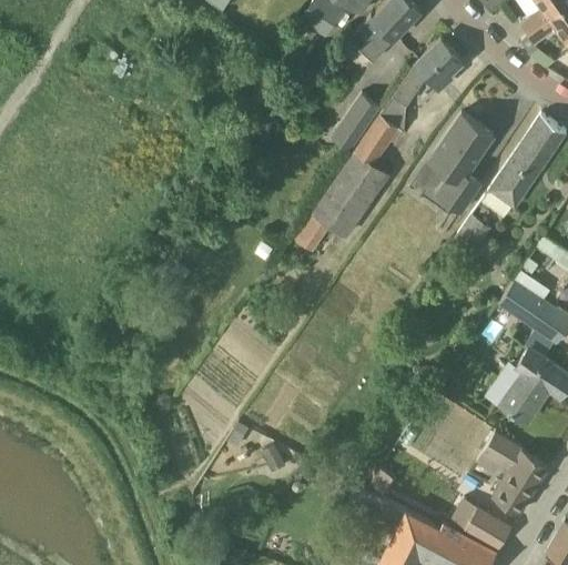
[(344,10),(328,0),(312,0),(300,20),(326,38),(344,10)]
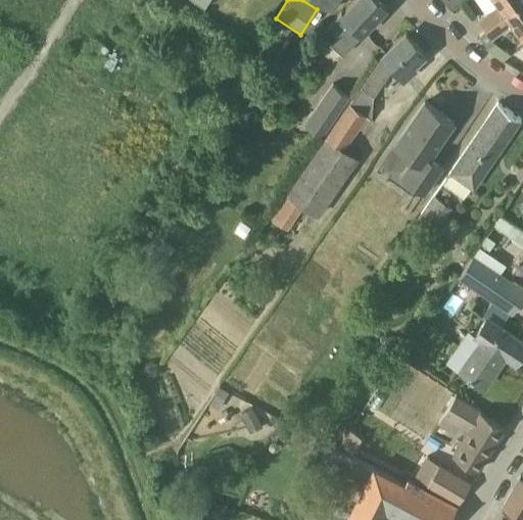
[(310,0),(322,8),(330,13),(339,0),(310,0)]
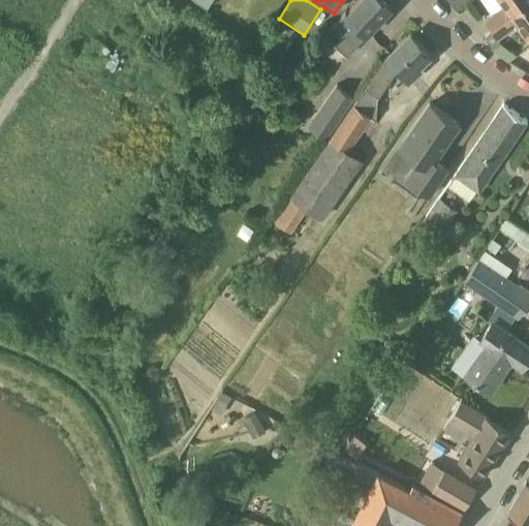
[(391,10),(379,0),(362,0),(346,18),(325,37),(338,49),(346,40),(355,49),(391,10)]
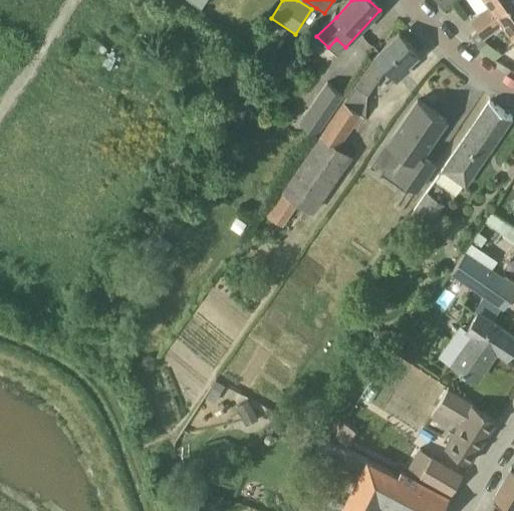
[(513,4),(513,0),(483,0),(489,8),(470,21),(477,31),(513,4)]
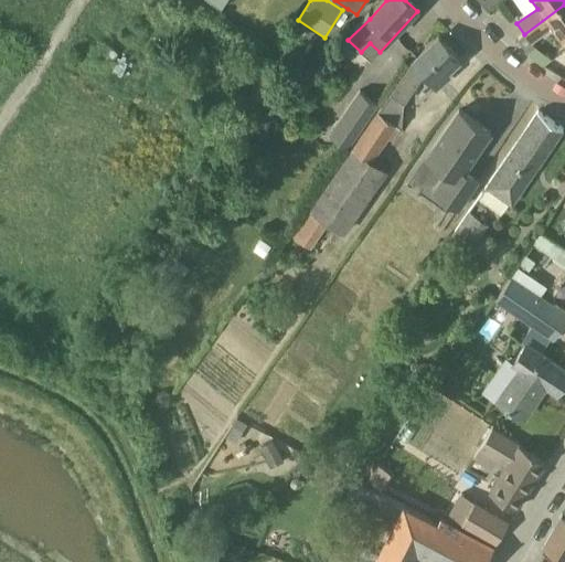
[(564,4),(524,34),(532,45),(554,30),(564,46),(564,4)]
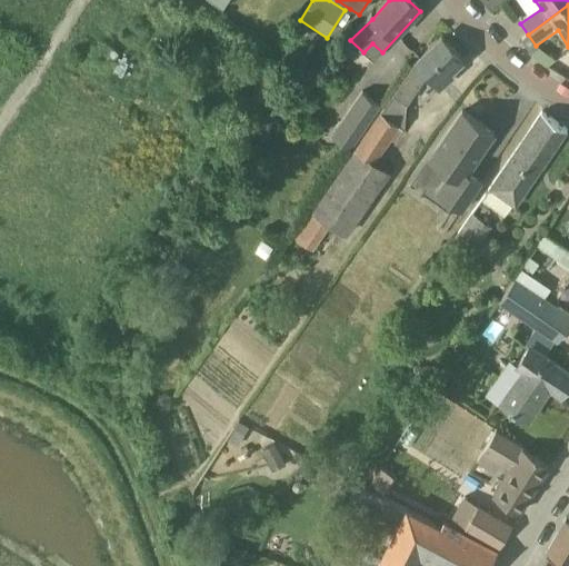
[(299,22),(293,30),(310,42),(316,33),(299,22)]
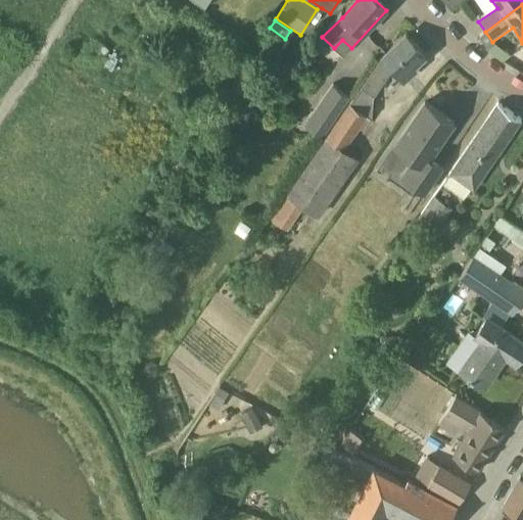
[(425,57),(407,37),(384,57),(362,90),(373,97),(392,71),(403,83),(416,72),(413,68),(425,57)]
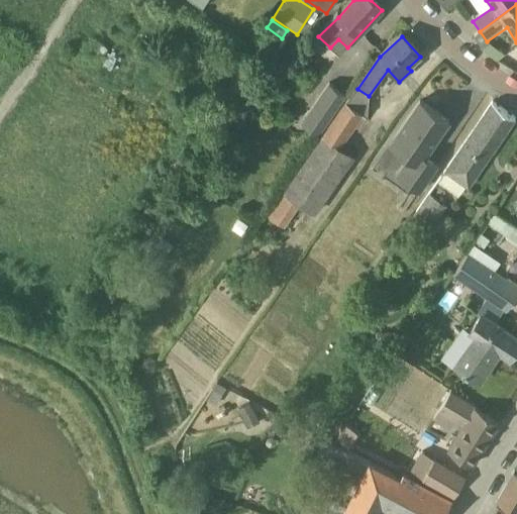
[(345,96),(331,87),(304,127),(317,136),(345,96)]
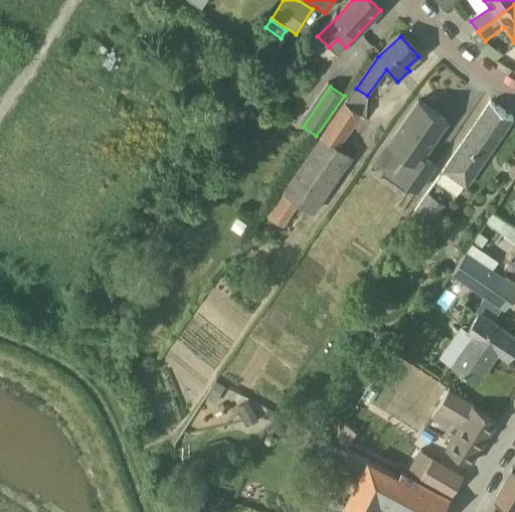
[(354,159),(339,148),(362,116),(366,118),(367,116),(347,102),(321,139),(266,216),(283,228),(299,204),(314,215),(354,159)]
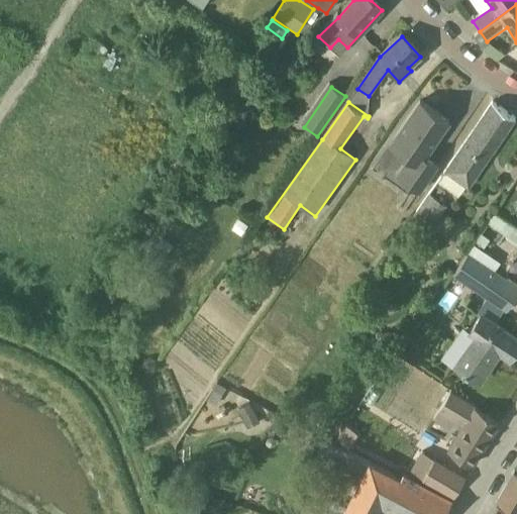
[(420,103),(394,140),(412,153),(409,159),(397,177),(420,193),(437,168),(424,159),(449,122),(420,103)]
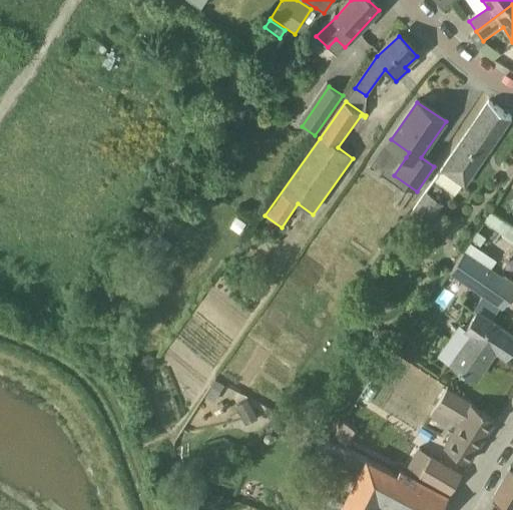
[(511,119),(488,103),(442,170),(443,171),(436,182),(455,196),(463,184),(465,186),(511,119)]
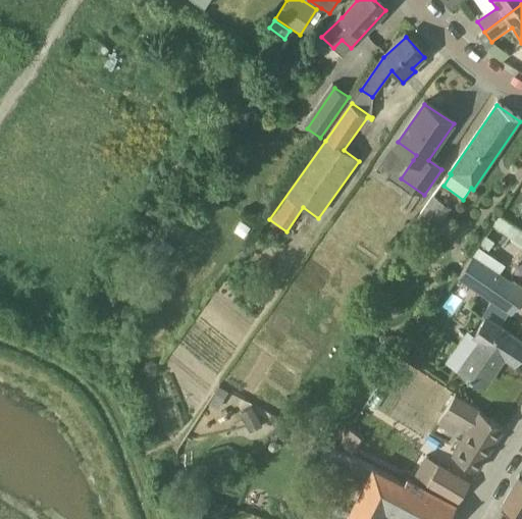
[(451,210),(432,198),(417,220),(434,232),(451,210)]
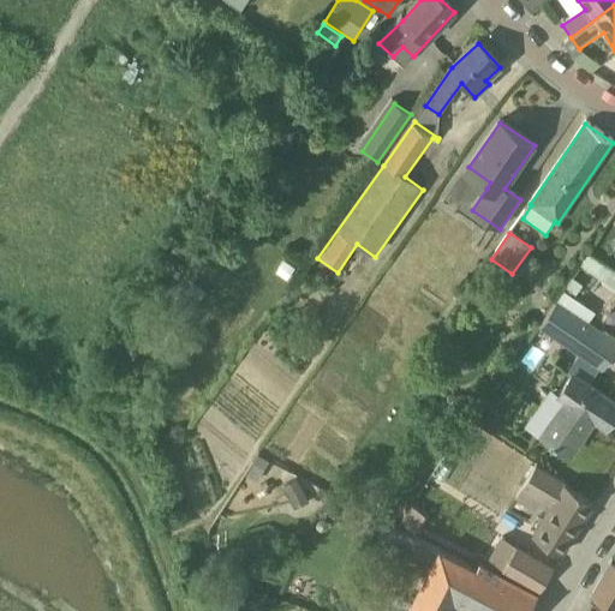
[(610,273),(587,256),(579,267),(602,283),(610,273)]
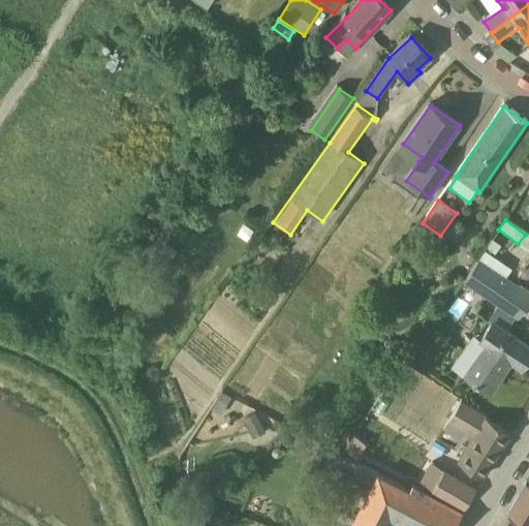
[(247,244),(254,234),(245,226),(237,237),(247,244)]
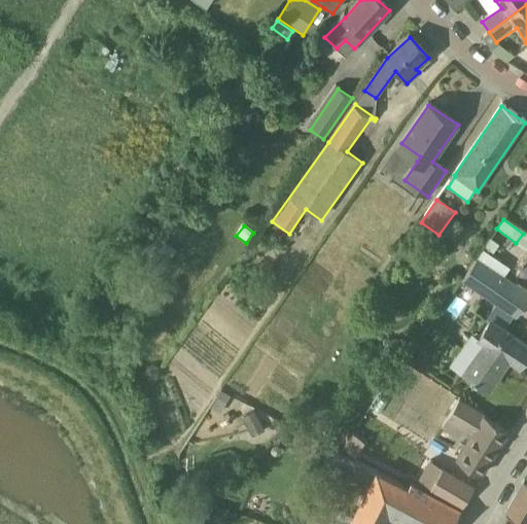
[(155,263),(151,269),(161,276),(165,270),(169,264),(160,256),(155,263)]
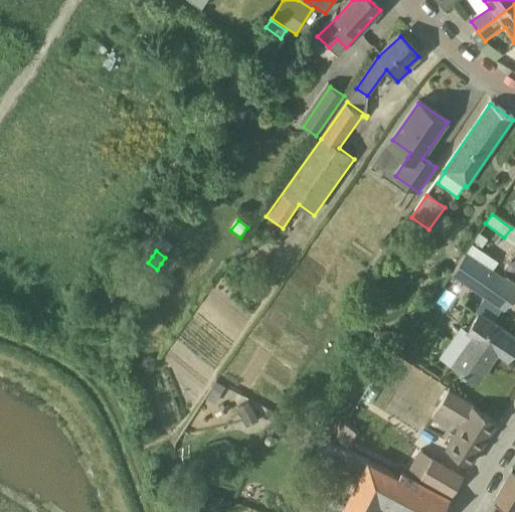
[(496,275),(493,273),(466,253),(451,276),(481,297),(496,275)]
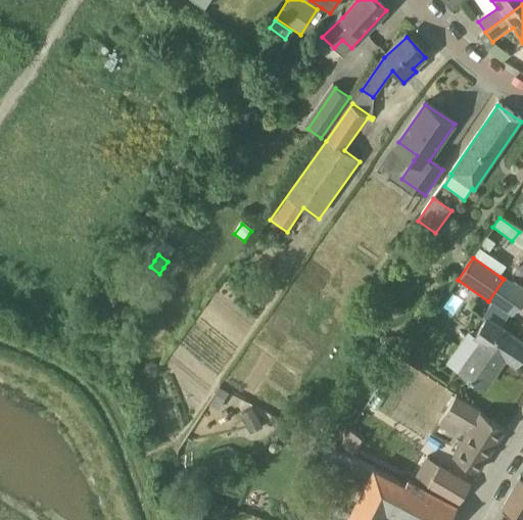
[(488,269),(501,277),(507,268),(494,260),(488,269)]
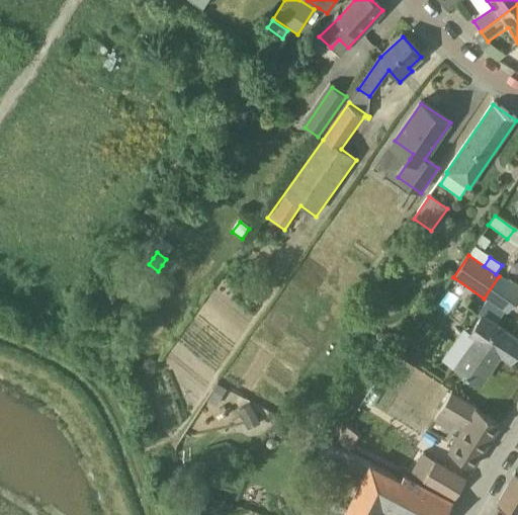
[(482,317),(469,334),(475,337),(454,367),(481,385),(500,356),(511,363),(517,352),(517,341),(496,326),(505,313),(489,302),(480,315),(482,317)]
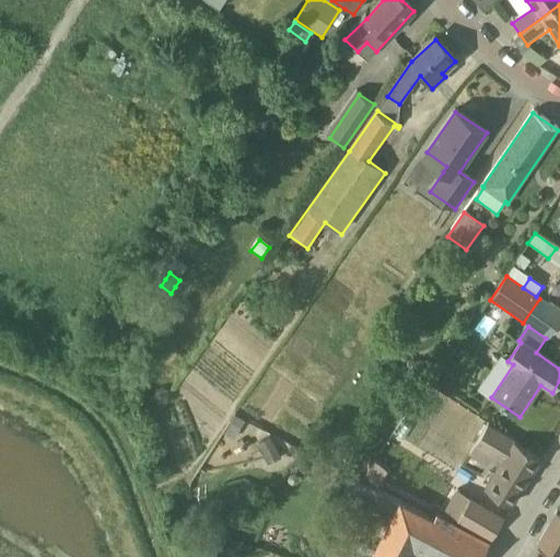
[(540,461),(514,443),(514,444),(488,427),(469,456),(486,466),(492,456),(503,463),(486,491),(512,508),(540,461)]
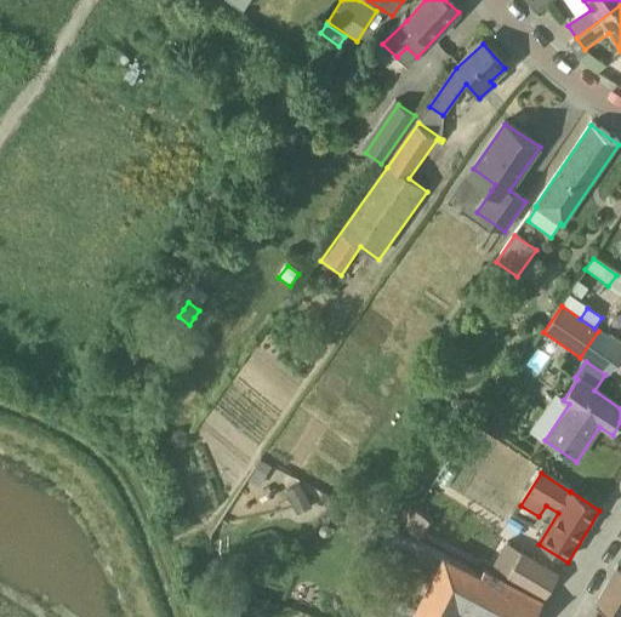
[(300,487),(285,495),(298,518),(312,510),(300,487)]
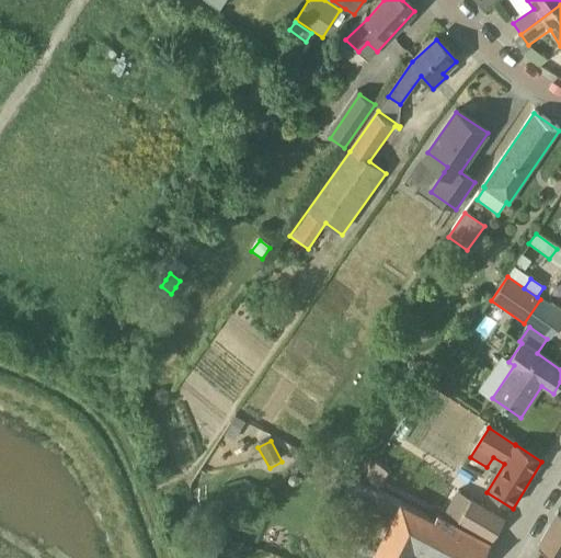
[(446,514),(470,528),(492,543),(505,521),(483,507),(458,492),(446,514)]
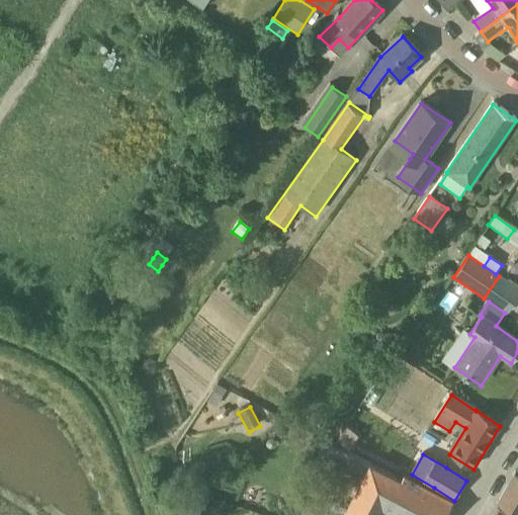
[(447,514),(453,503),(404,477),(401,482),(370,466),(345,514),(380,514),(382,511),(390,514),(447,514)]
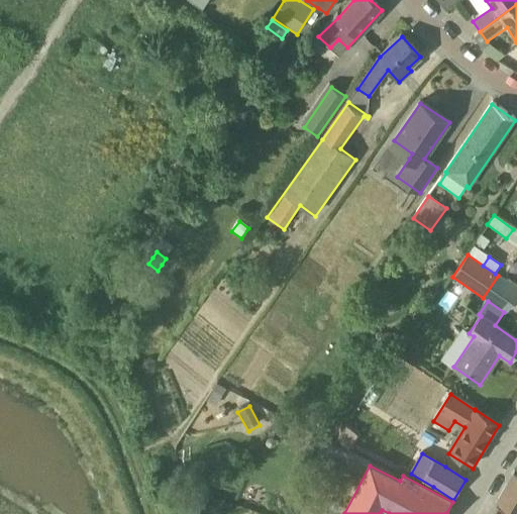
[(516,476),(514,474),(505,491),(496,506),(507,513),(516,513),(516,476)]
